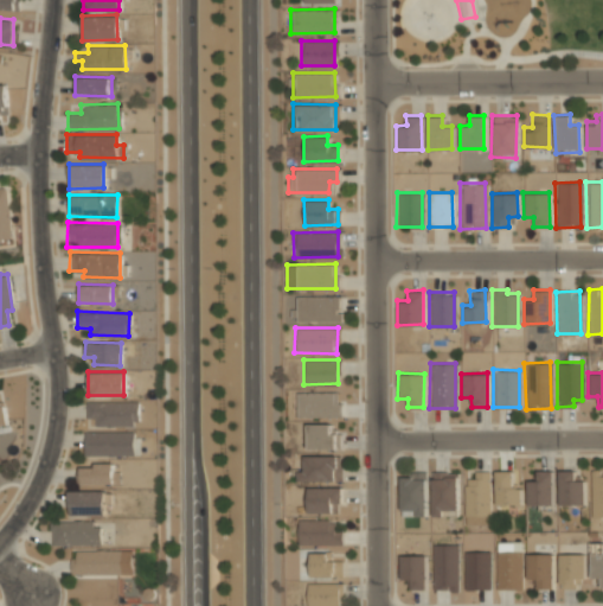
[(295,416),(337,415),(337,391),(295,391),(295,416)]
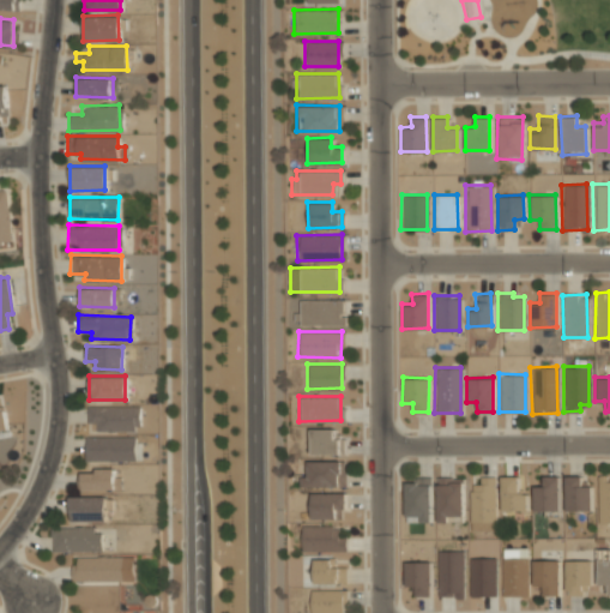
[(85,404),(85,421),(95,421),(94,430),(136,431),(137,406),(85,404)]
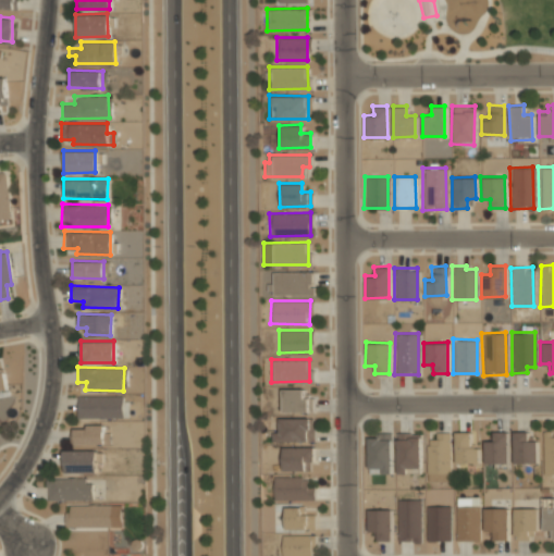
[(281,410),(310,410),(310,397),(302,397),(302,388),(281,388),(281,410)]
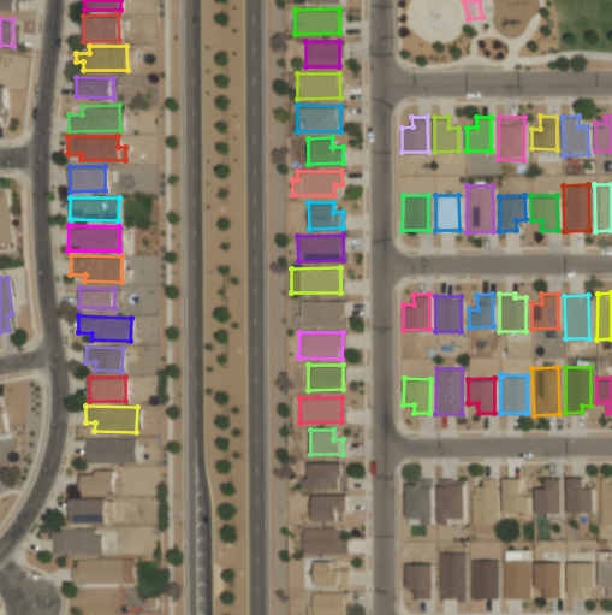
[(132,462),(134,438),(84,437),(83,461),(132,462)]
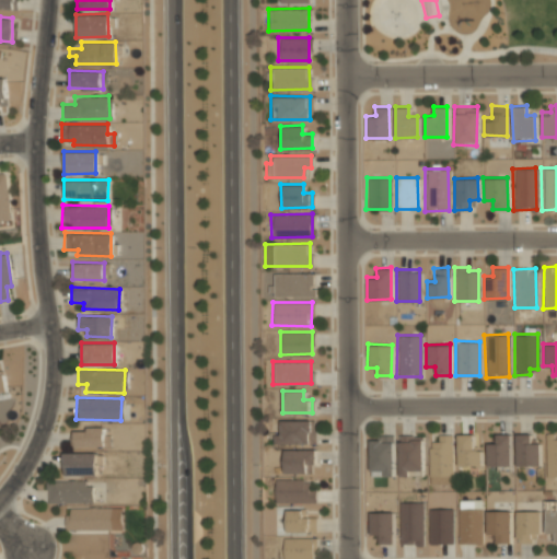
[(313,443),(313,420),(278,420),(278,434),(273,434),(274,443),(313,443)]
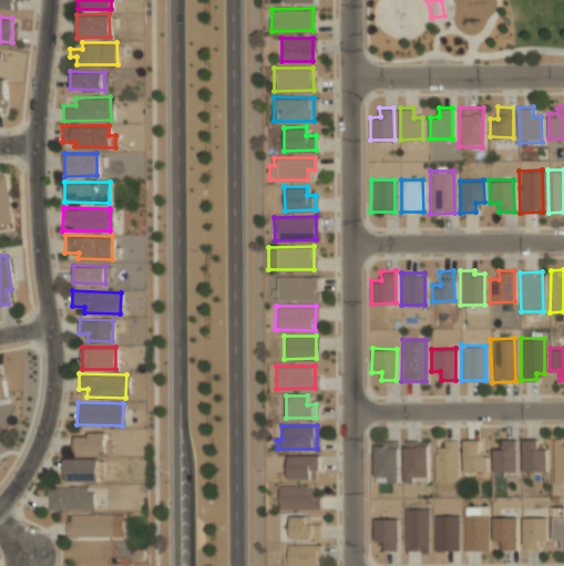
[(103,433),(73,434),(74,451),(110,451),(110,440),(103,440),(103,433)]
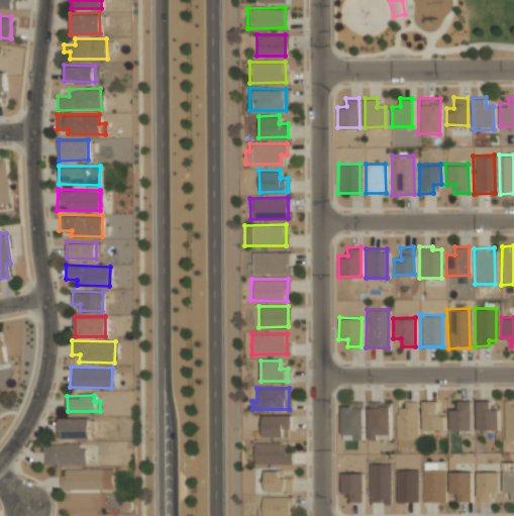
[(415,400),(402,401),(402,407),(394,407),(395,437),(416,437),(415,400)]
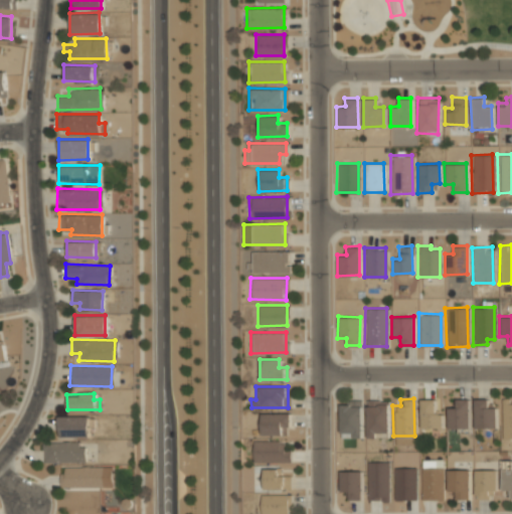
[(441,427),(441,412),(435,412),(435,398),(418,398),(418,427),(441,427)]
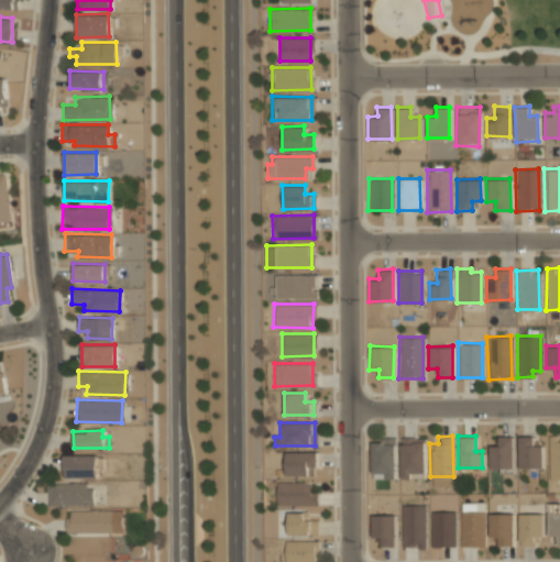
[(512,467),(512,436),(496,436),(496,444),(487,444),(489,467),(512,467)]
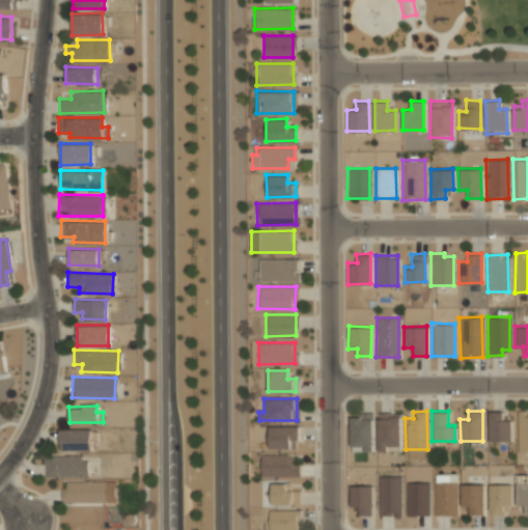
[(488,411),(488,440),(509,441),(509,419),(501,419),(501,411),(488,411)]
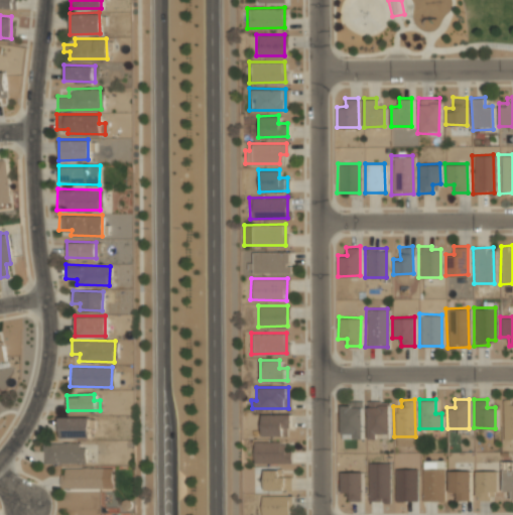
[(501,438),(512,437),(512,399),(500,399),(501,438)]
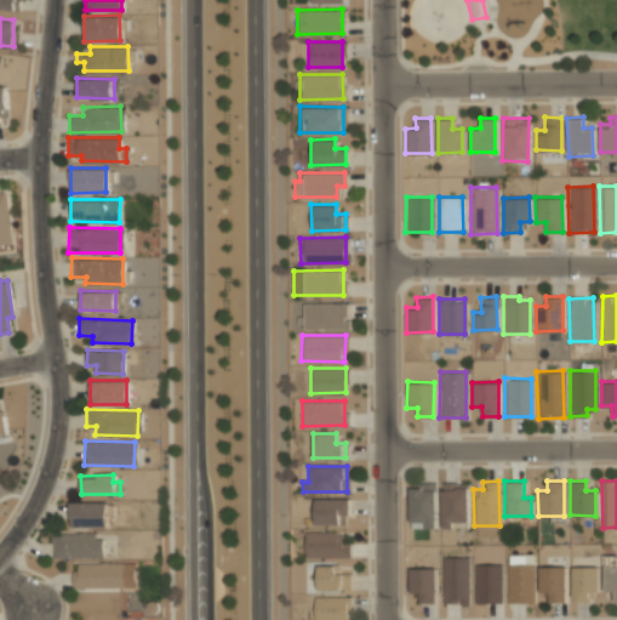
[(439,527),(466,527),(467,482),(440,482),(439,527)]
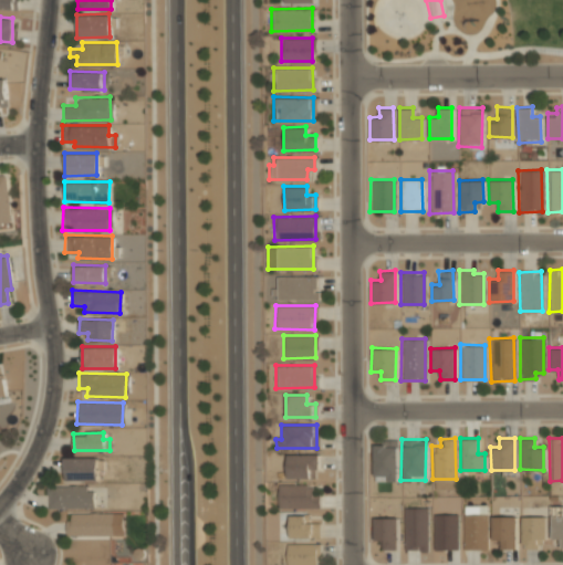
[(396,481),(396,440),(372,440),(373,481),(396,481)]
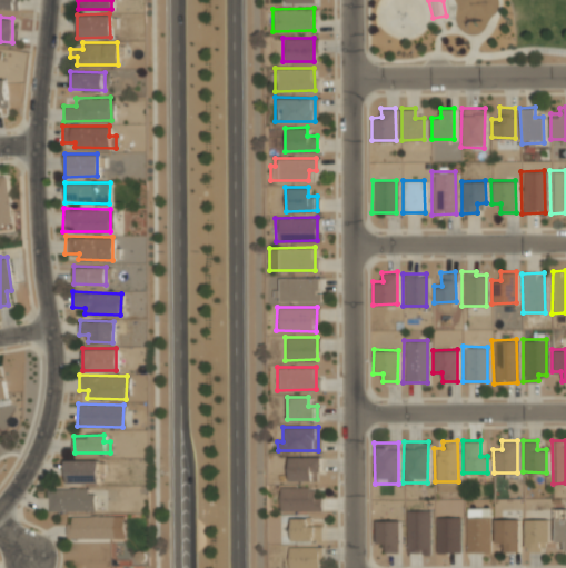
[(318,456),(287,456),(287,479),(317,480),(318,456)]
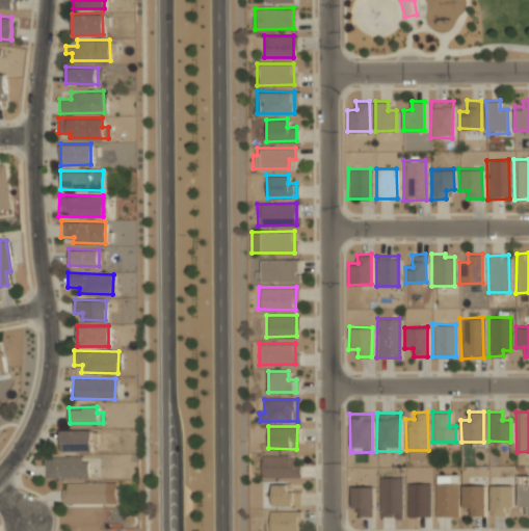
[(89,429),(59,429),(59,451),(90,450),(89,429)]
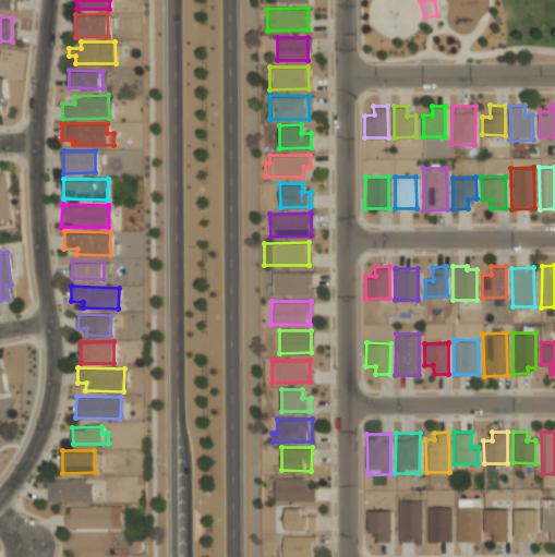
[(273,499),(313,499),(313,486),(306,486),(306,477),(272,477),(273,499)]
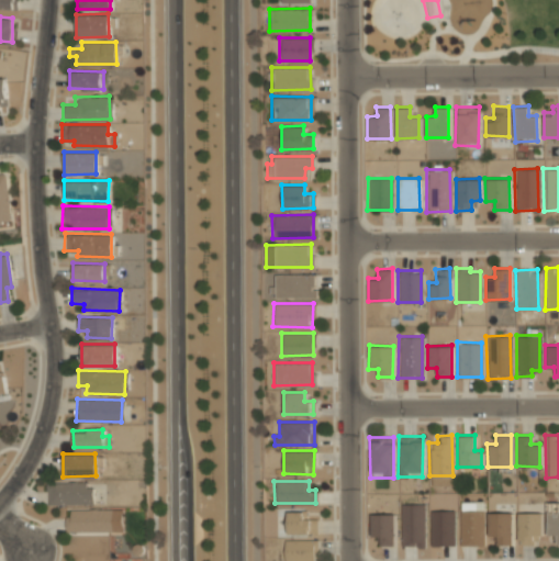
[(45,483),(45,504),(91,503),(91,482),(45,483)]
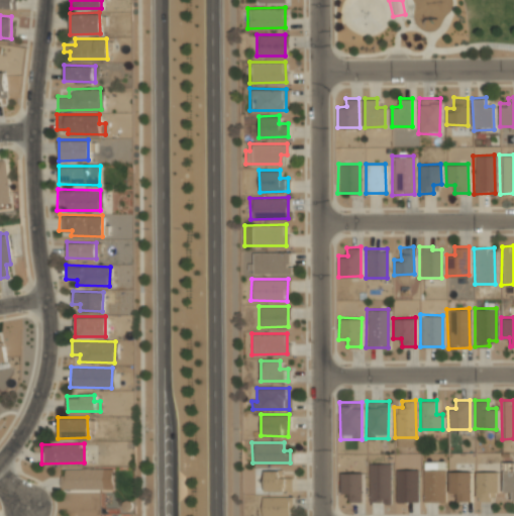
[(421,501),(443,501),(442,460),(421,460),(421,501)]
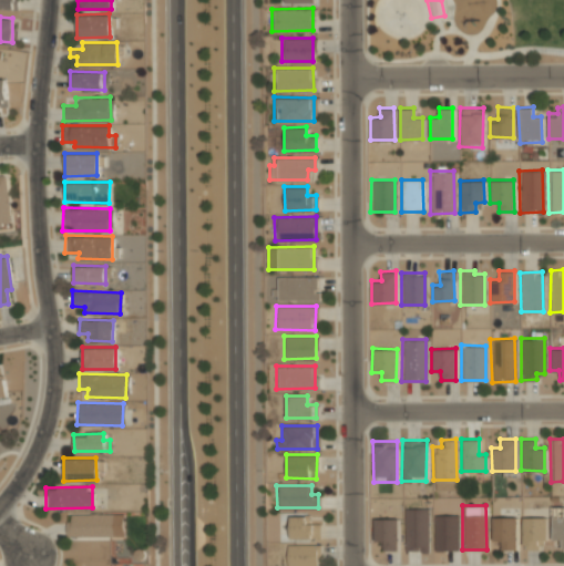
[(563,547),(563,505),(551,506),(552,538),(561,538),(561,547),(563,547)]
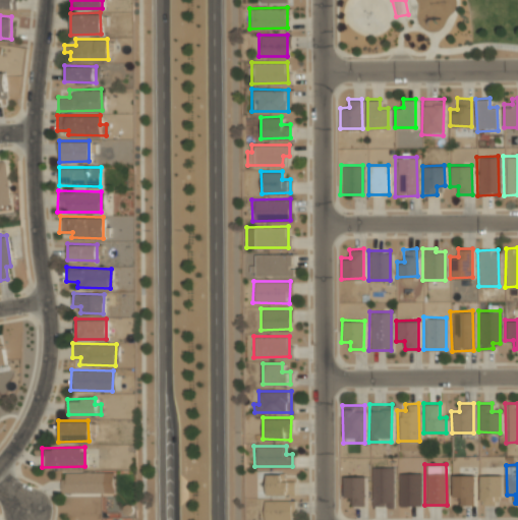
[(370,506),(392,506),(392,466),(369,466),(370,506)]
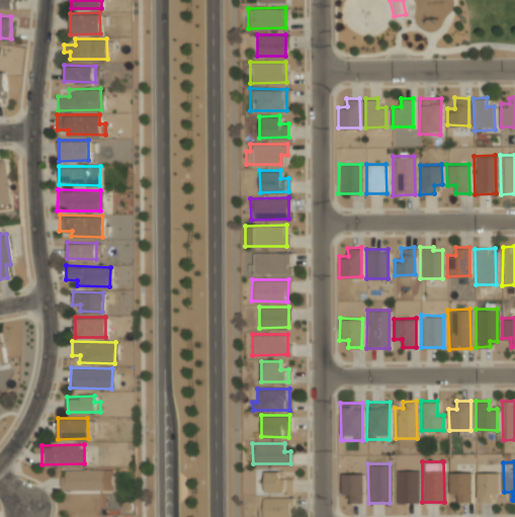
[(111,490),(111,468),(61,468),(60,489),(111,490)]
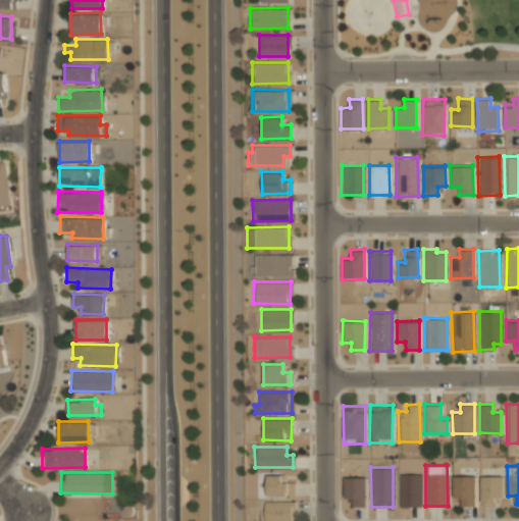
[(398,506),(420,506),(420,473),(398,473),(398,506)]
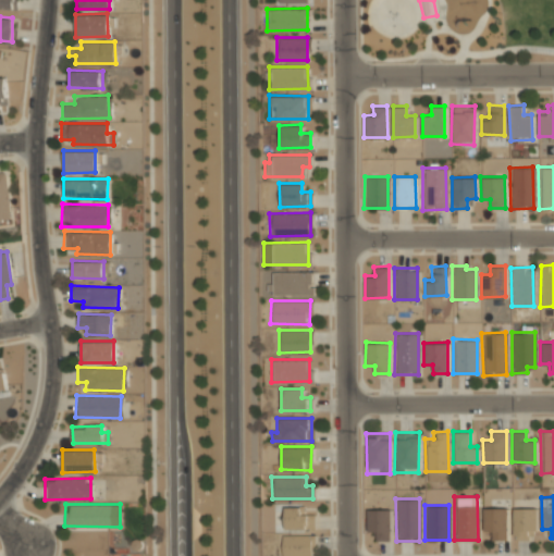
[(284,529),(312,528),(312,513),(303,513),(303,506),(283,506),(284,529)]
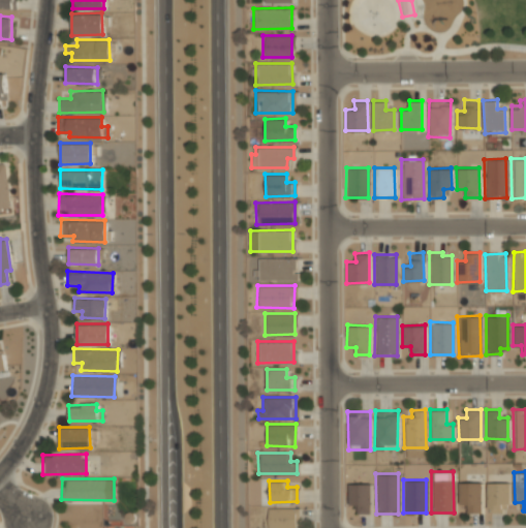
[(458,482),(459,504),(466,504),(467,513),(482,511),(481,482),(458,482)]
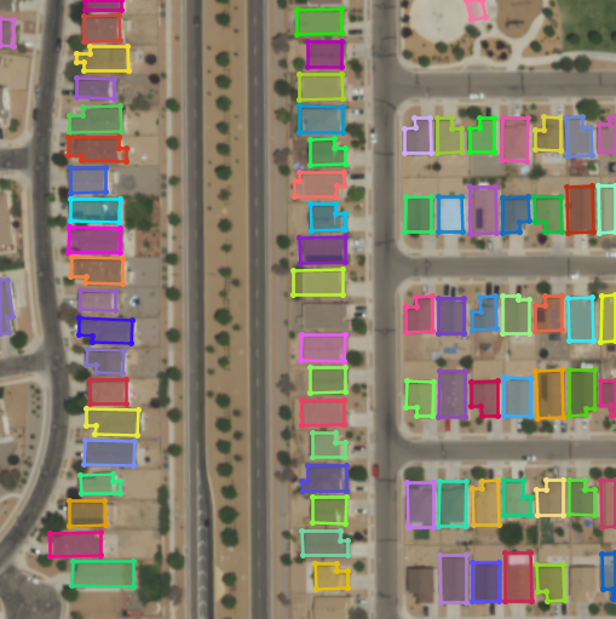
[(596,565),(569,565),(570,600),(597,600),(596,565)]
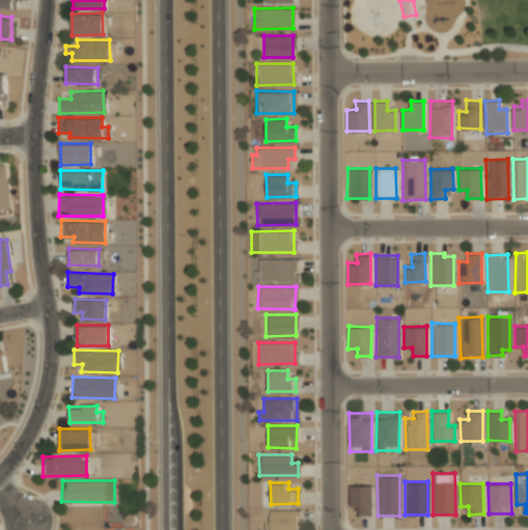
[(371,484),(350,484),(350,505),(358,505),(359,514),(371,514),(371,484)]
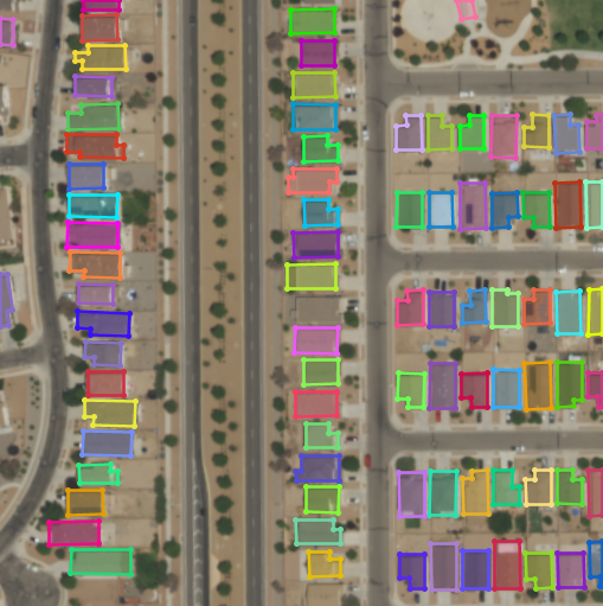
[(305,605),(337,605),(337,582),(306,582),(305,605)]
